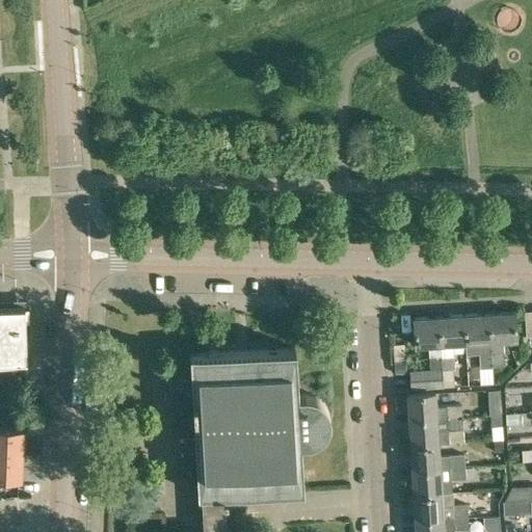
[(24,304),(0,304),(0,357),(24,357),(24,346),(25,346),(24,304)]
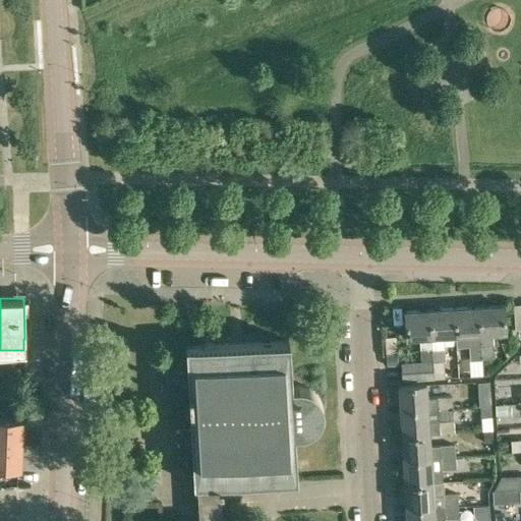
[(506,307),(481,309),(484,358),(494,357),(493,343),(493,336),(508,335),(506,307)]
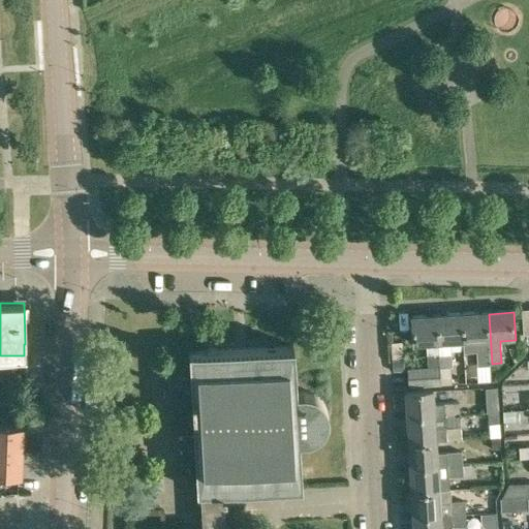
[(465,343),(463,343),(463,351),(476,350),(476,364),(492,364),(489,314),(463,315),(465,343)]
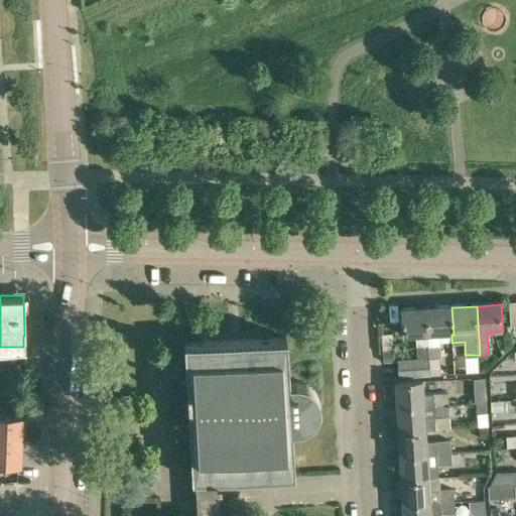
[(452,307),(427,309),(429,337),(452,335),(454,335),(452,307)]
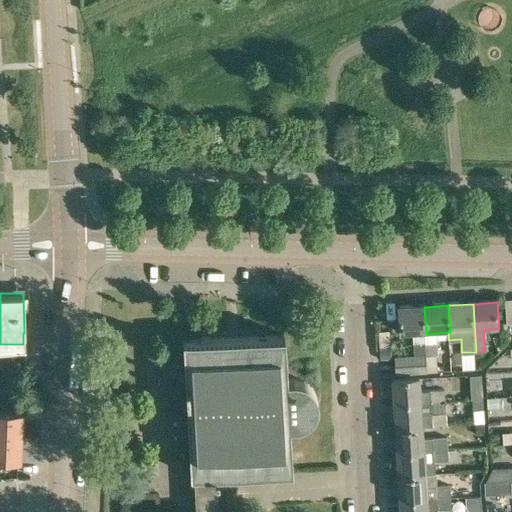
[(402,335),(412,335),(412,342),(413,354),(425,354),(425,355),(427,355),(427,340),(425,340),(424,334),(426,334),(424,307),(400,308),(402,335)]
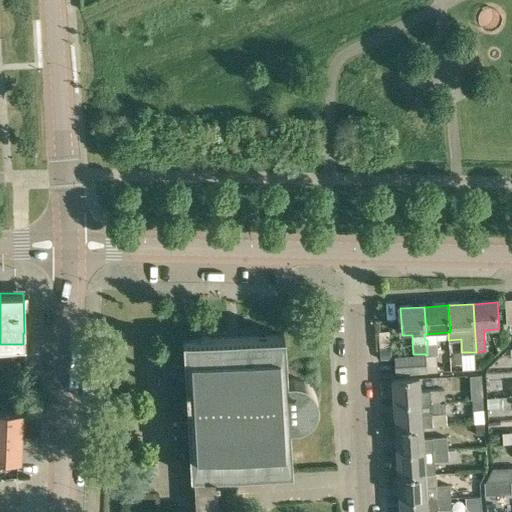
[(289,380),(286,336),(270,336),(265,337),(236,338),(226,339),(192,341),(185,341),(186,349),(189,413),(172,414),(173,425),(173,435),(190,435),(192,475),(195,475),(197,510),(156,511),(224,511),(224,509),(220,509),(218,473),(241,472),(293,469),(291,425),(300,424),(310,421),(316,415),(319,408),(319,401),(317,394),(313,387),(307,382),(298,380),(289,380)]
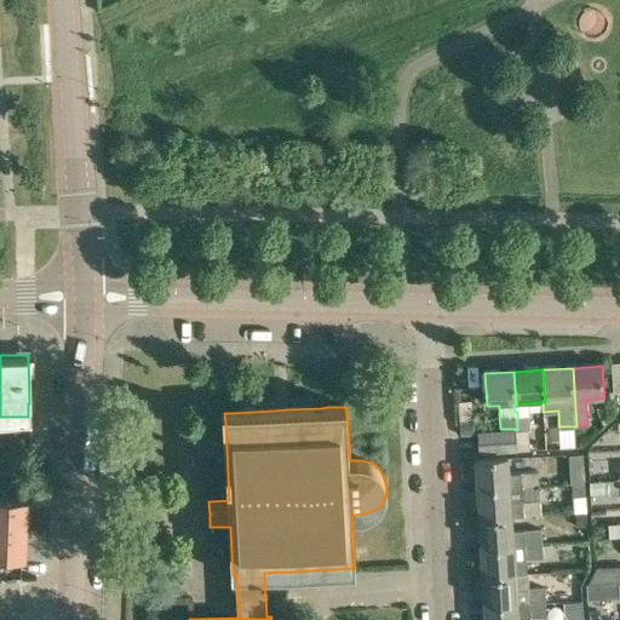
[(528,412),(517,412),(517,430),(529,429),(528,412)]
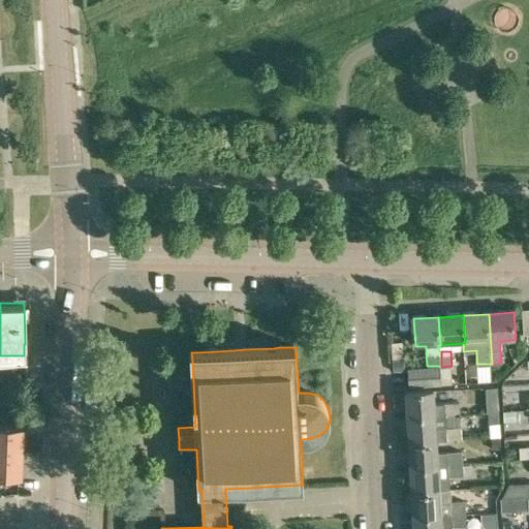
[(392,370),(394,370),(403,370),(402,358),(393,359),(391,359),(392,370)]
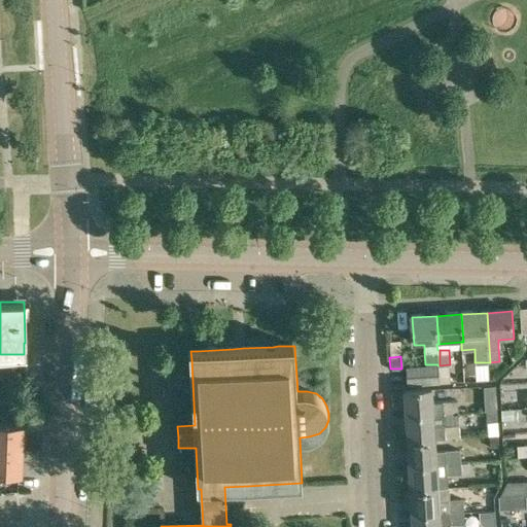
[(437,364),(425,364),(405,366),(406,384),(438,382),(437,365),(437,364)]
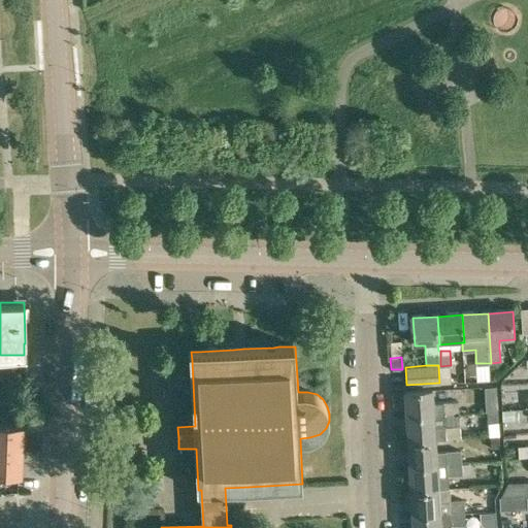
[(407,394),(408,418),(458,415),(457,400),(443,401),(435,402),(434,392),(407,394)]
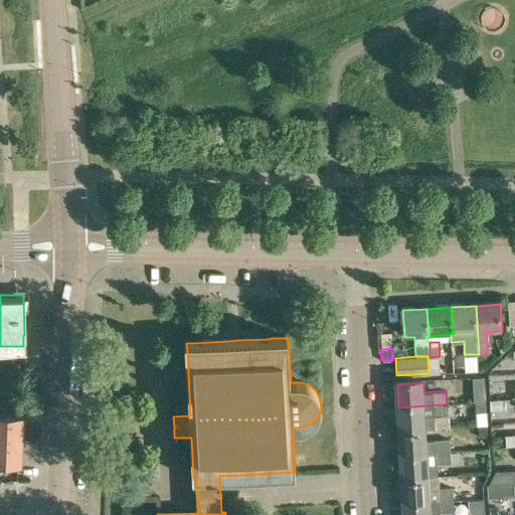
[(472,391),(473,403),(475,402),(485,402),(484,390),(472,391)]
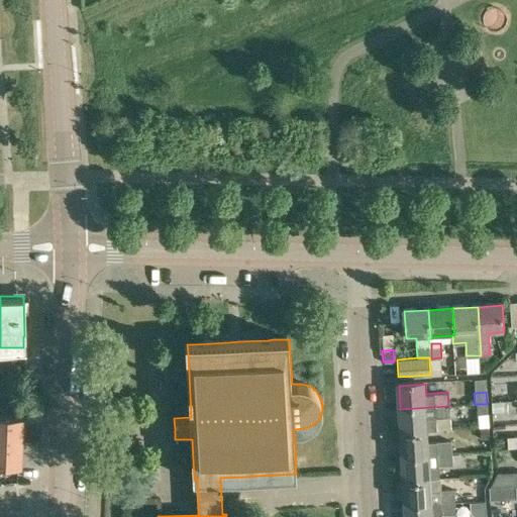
[(503,401),(492,402),(492,412),(504,411),(503,401)]
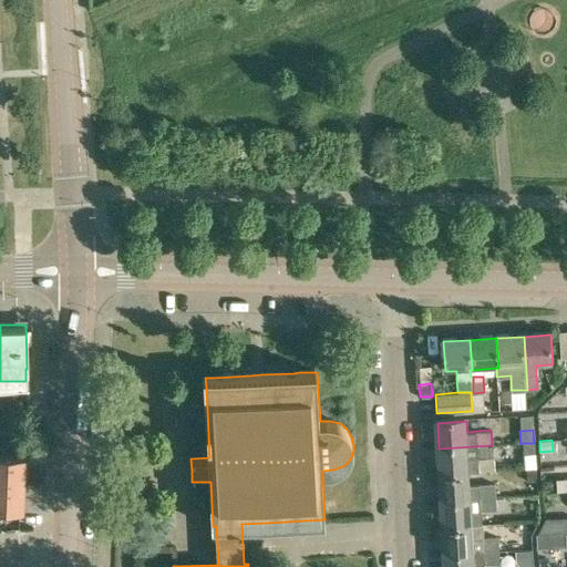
[(534,443),(523,443),(523,454),(534,454),(534,443)]
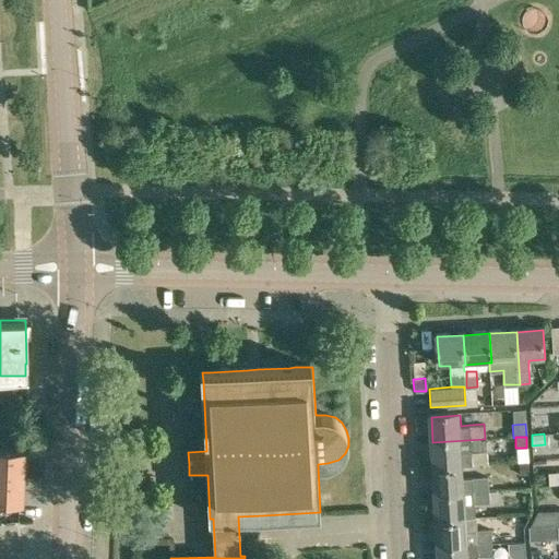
[(485,439),(432,442),(435,468),(463,466),(462,452),(471,451),(486,450),(485,439)]
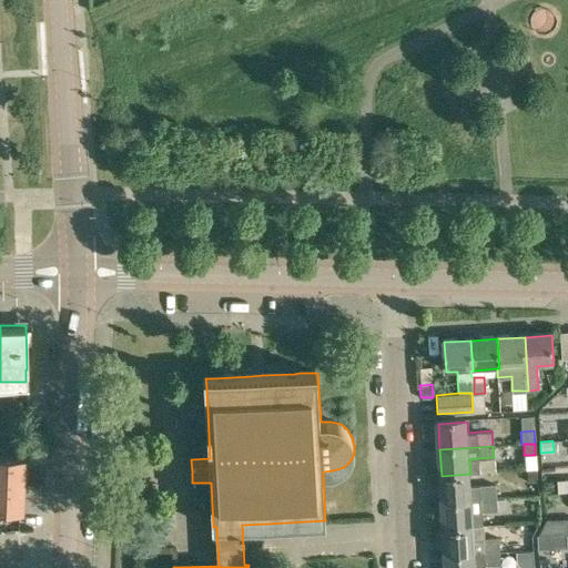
[(0,456),(0,483),(22,485),(23,457),(0,456)]
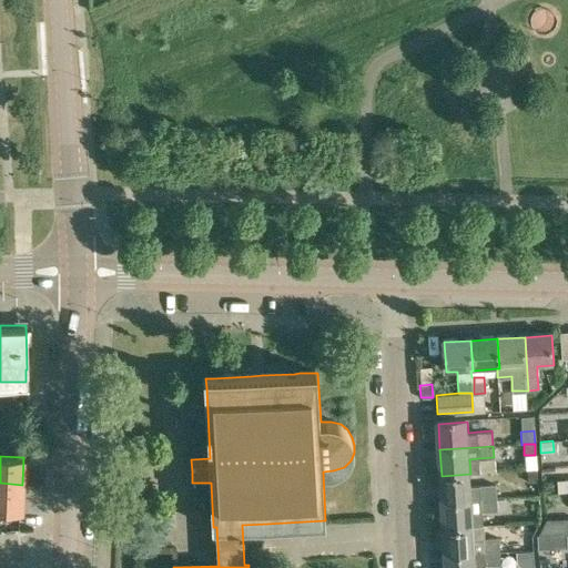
[(536,482),(536,470),(527,470),(528,483),(536,482)]
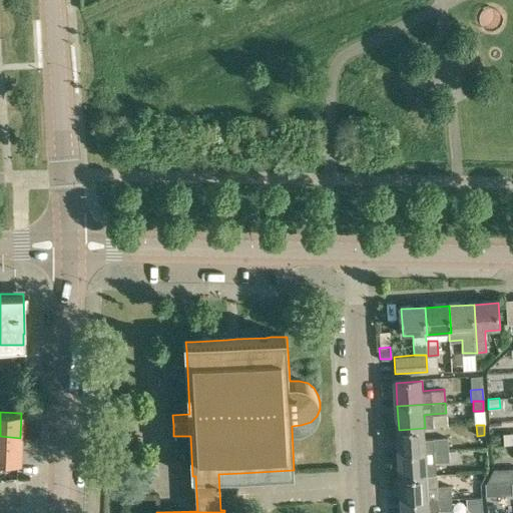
[(425,428),(399,430),(400,454),(426,452),(426,450),(434,450),(434,452),(448,451),(447,437),(433,438),(426,438),(425,428)]
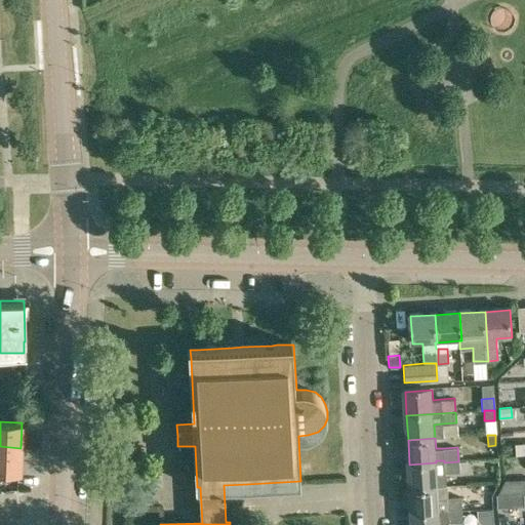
[(21,448),(0,446),(0,472),(19,473),(21,448)]
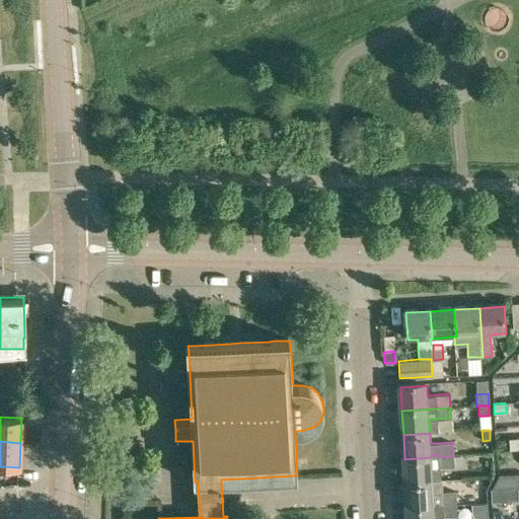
[(462,455),(453,456),(454,466),(463,465),(462,455)]
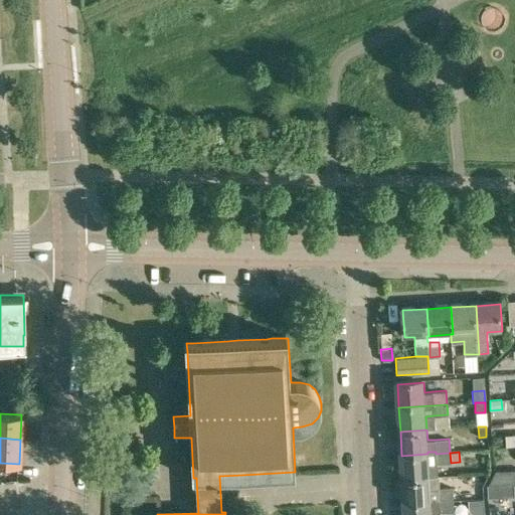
[(450,453),(436,454),(436,464),(451,463),(450,453)]
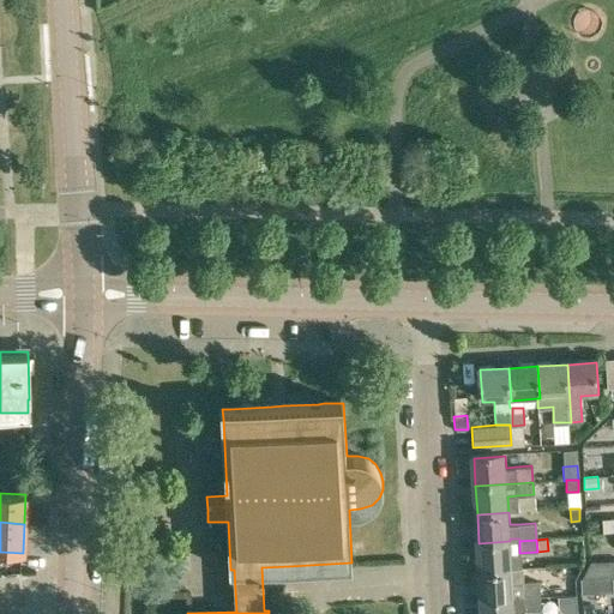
[(510,541),(479,543),(480,572),(512,570),(512,567),(510,541)]
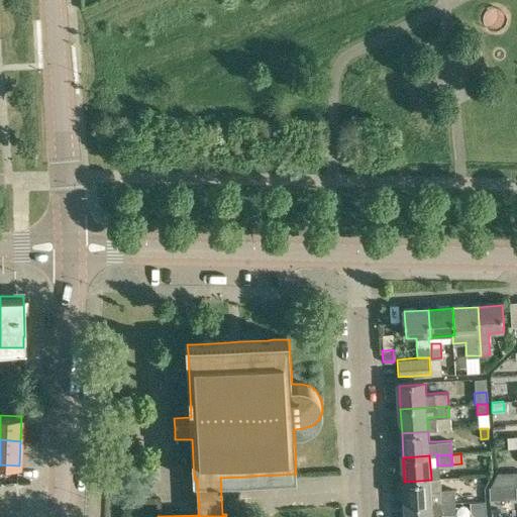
[(514,485),(516,484),(516,472),(497,472),(489,487),(514,485)]
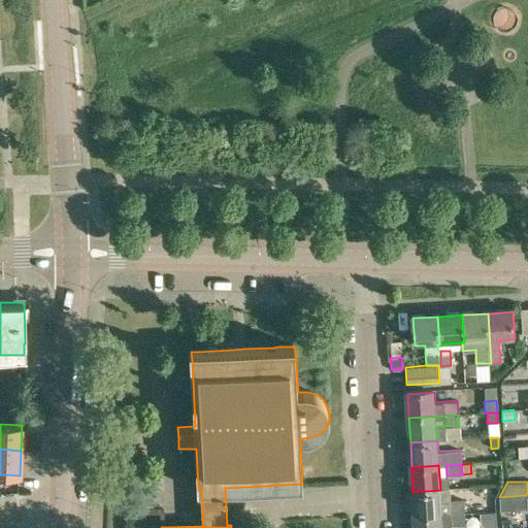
[(440,490),(413,492),(415,517),(464,514),(464,503),(464,499),(451,500),(450,488),(440,488),(440,490)]
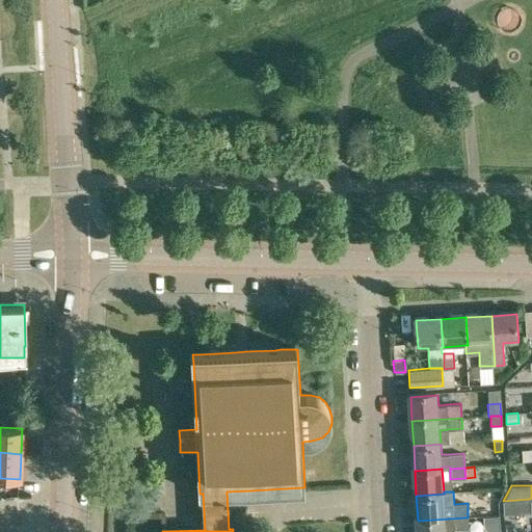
[(468,507),(468,517),(477,517),(476,507),(468,507)]
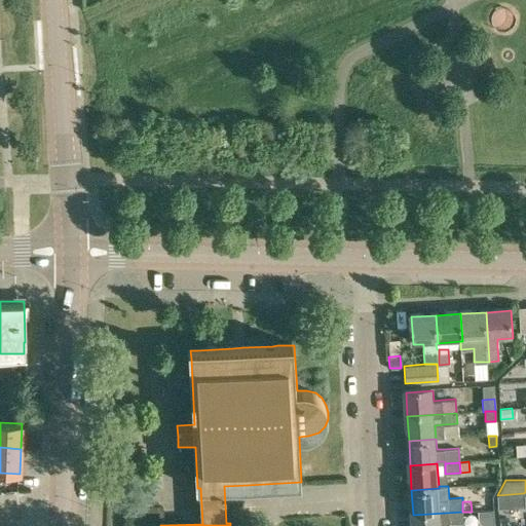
[(483,525),(493,525),(493,510),(478,511),(479,521),(483,525)]
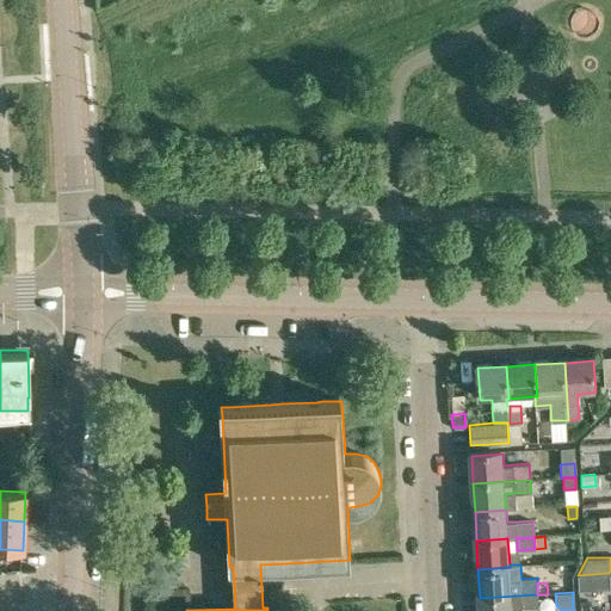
[(537,594),(480,598),(480,610),(524,610),(525,606),(538,606),(537,594)]
